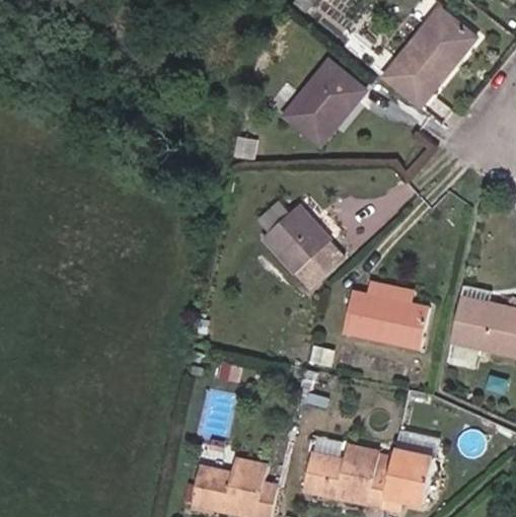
[(304,9),(311,0),(294,0),(304,9)]
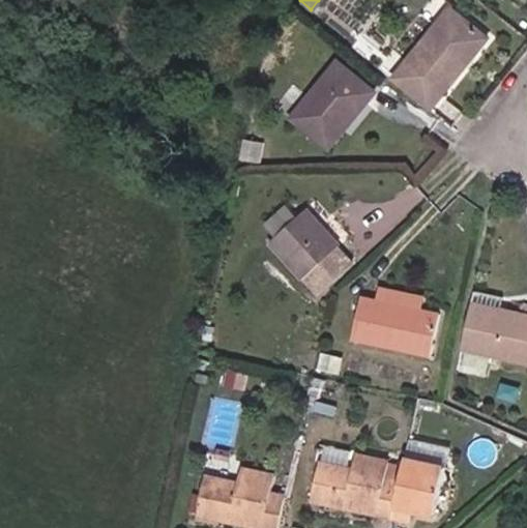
[(485,36),(448,6),(392,76),(429,106),(485,36)]
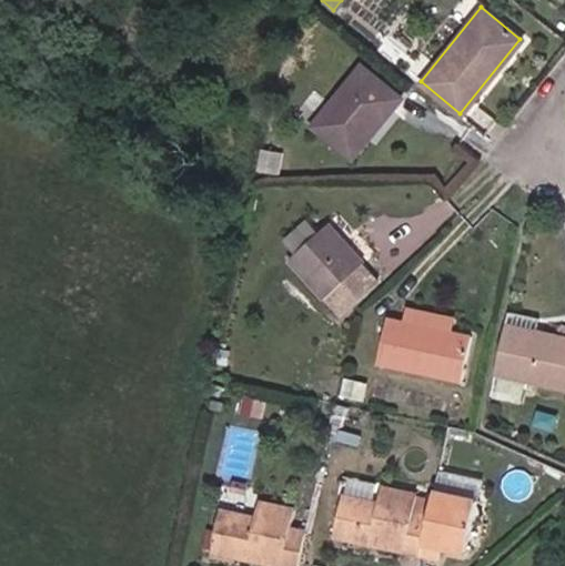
[(399,97),(360,64),(311,124),(344,152),(365,127),(371,130),(399,97)]
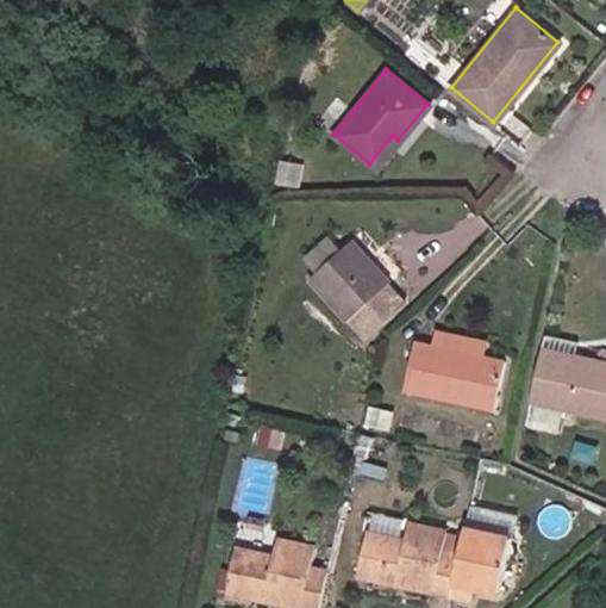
[(374,168),(398,140),(392,136),(369,163),(374,168)]
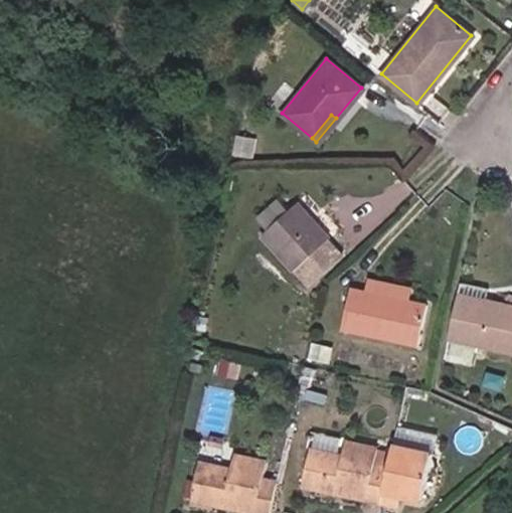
[(249,156),(252,138),(234,134),(231,152),(249,156)]
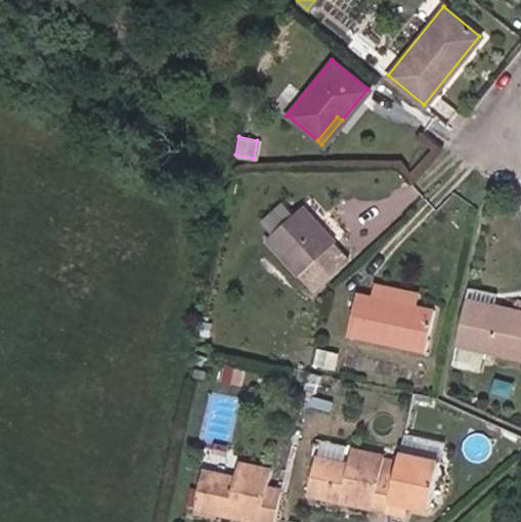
[(270,232),(292,213),(280,201),(260,221),(270,232)]
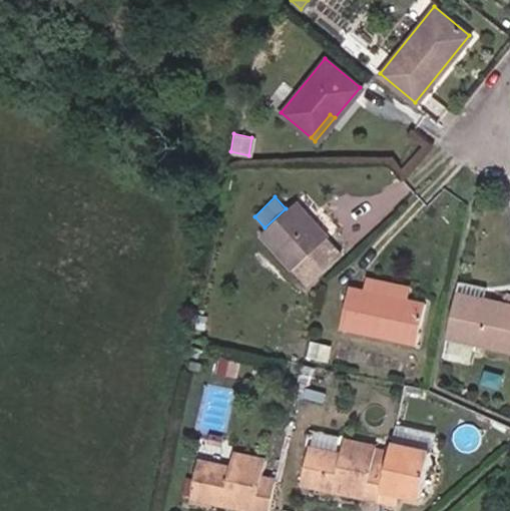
[(340,250),(294,201),(286,208),(265,227),(260,231),(307,282),(340,250)]
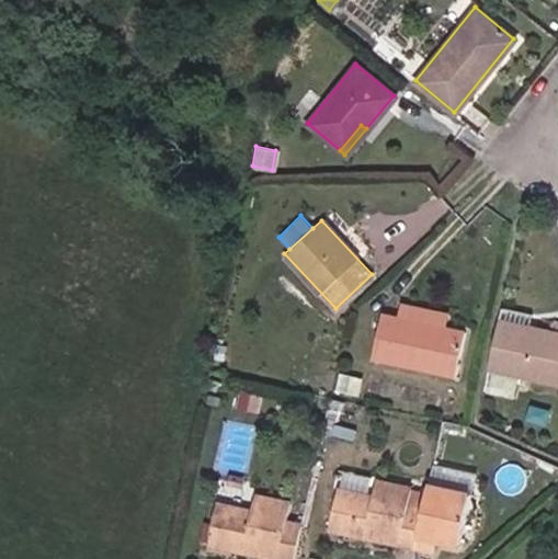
[(442,327),(445,314),(400,305),(398,317),(442,327)]
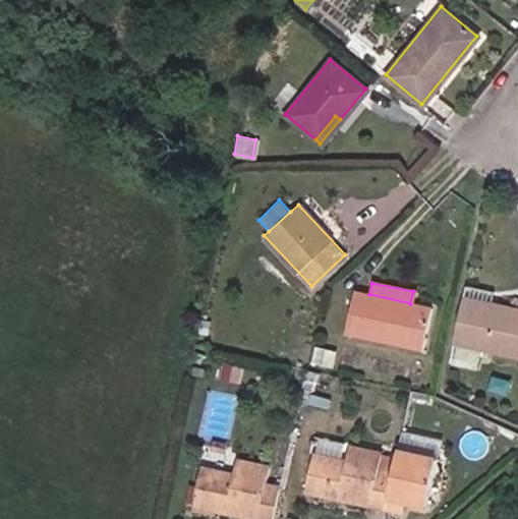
[(488,302),(492,290),(464,284),(461,296),(488,302)]
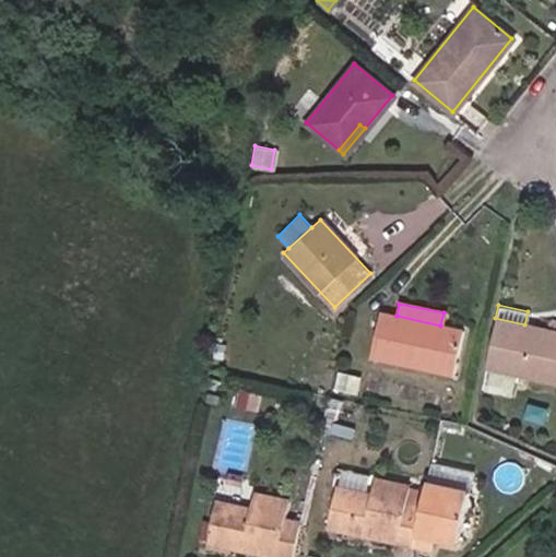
[(451,372),(461,330),(440,326),(397,316),(378,311),(368,355),(451,372)]
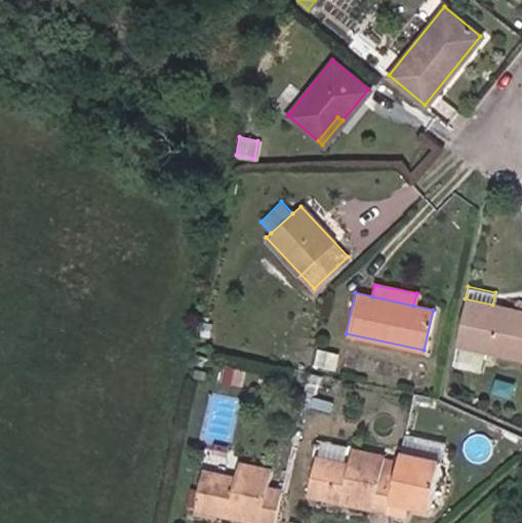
[(521,311),(492,305),(465,298),(454,344),(521,358),(521,311)]
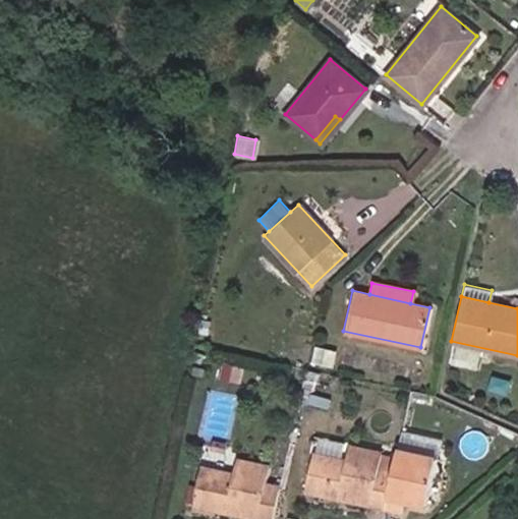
[(320,361),(323,348),(314,346),(311,360),(320,361)]
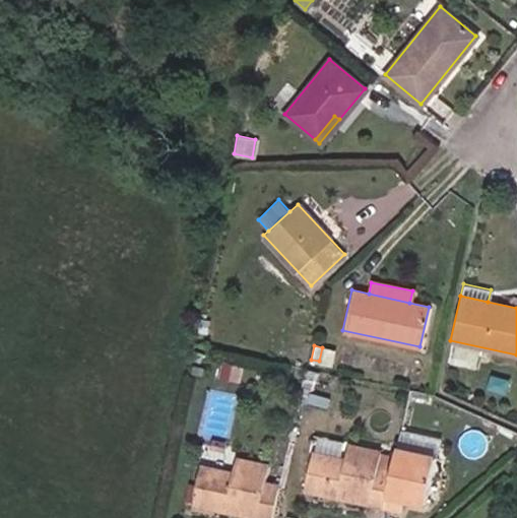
[(427,403),(428,395),(413,392),(412,400),(427,403)]
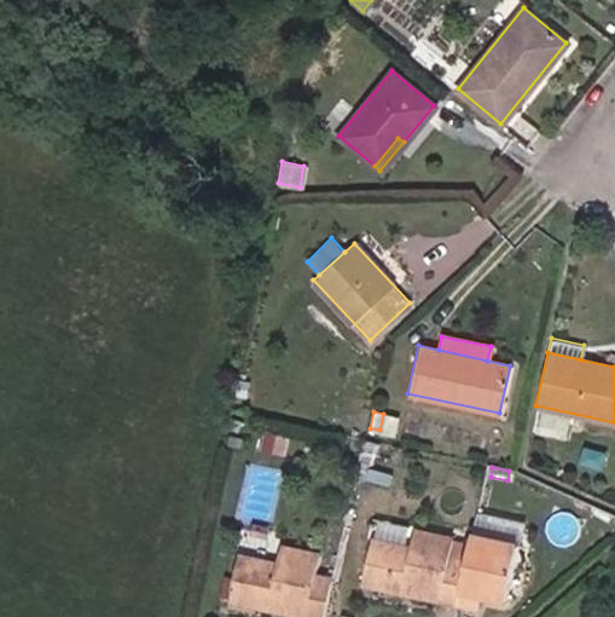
[(476,508),(473,524),(518,532),(522,517),(476,508)]
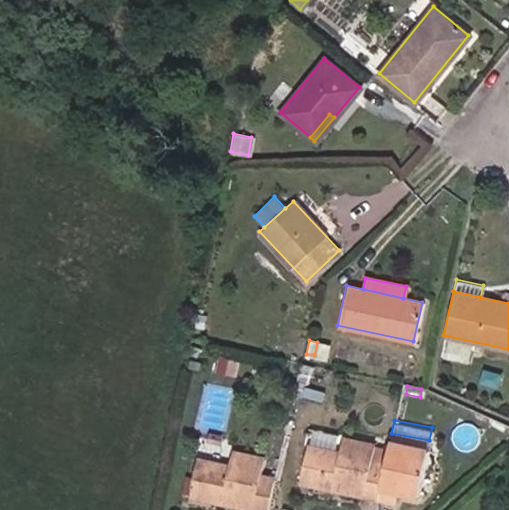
[(377,498),(387,448),(373,445),(373,444),(342,437),(338,452),(306,445),(298,481),(377,498)]
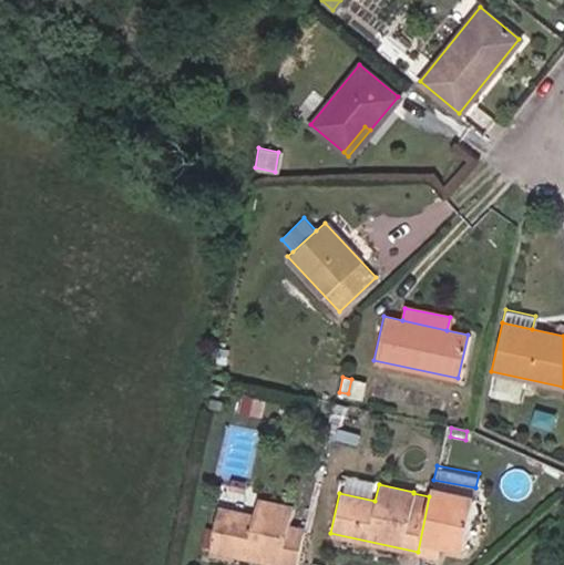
[(462,548),(473,499),(431,490),(429,496),(418,552),(436,555),(438,543),(462,548)]
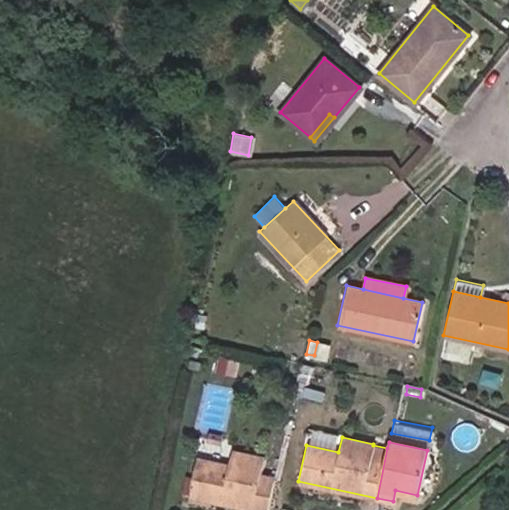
[(260,509),(266,509),(274,478),(259,475),(263,458),(230,451),(227,466),(195,459),(188,495),(260,509)]
